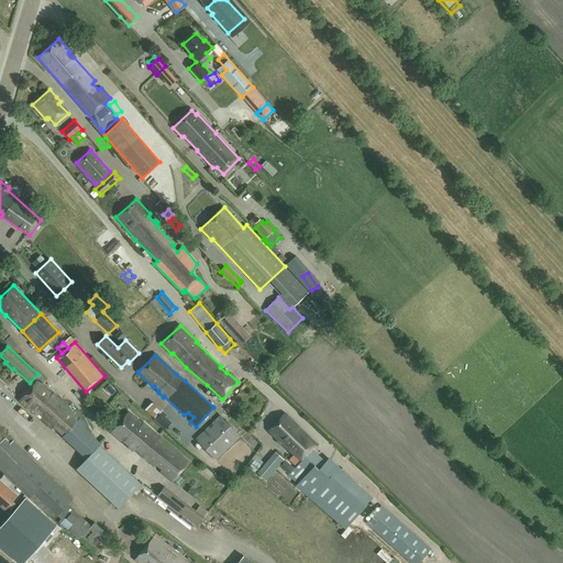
[(41,418),(40,419),(50,429),(53,427),(63,435),(79,418),(53,394),(52,394),(37,381),(19,401),(30,411),(31,411),(36,417),(39,416),(41,418)]
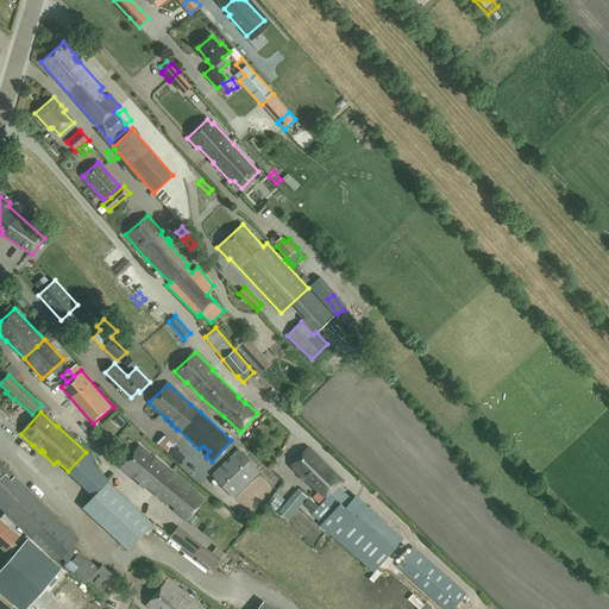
[(163,435),(156,443),(165,452),(174,444),(165,437),(163,435)]
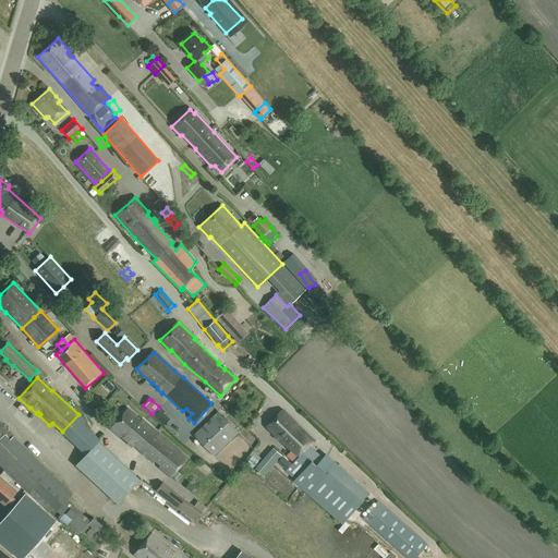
[(161,408),(154,416),(157,420),(164,413),(165,411),(161,408)]
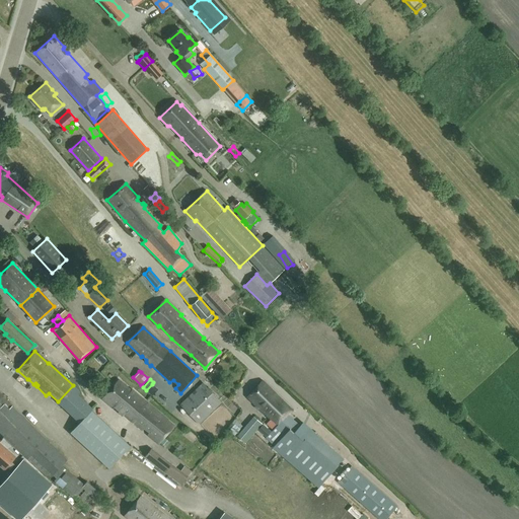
[(131,421),(146,402),(132,390),(119,380),(102,399),(114,409),(117,409),(119,411),(119,413),(123,416),(124,415),(131,421)]
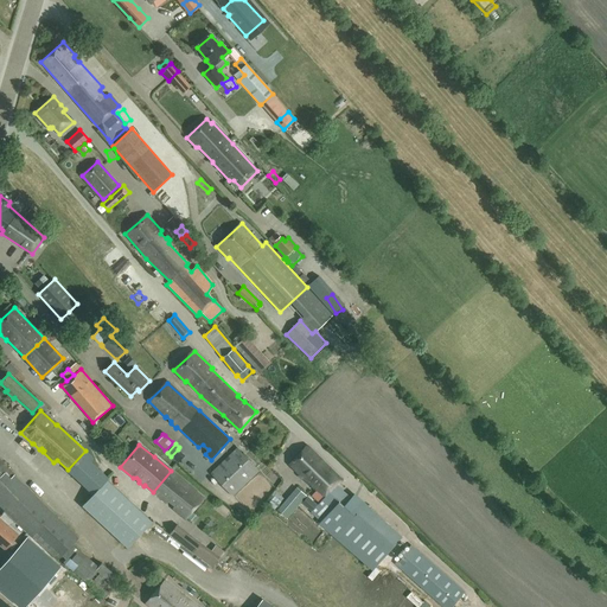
[(232,497),(244,486),(260,471),(237,447),(210,473),(232,497)]
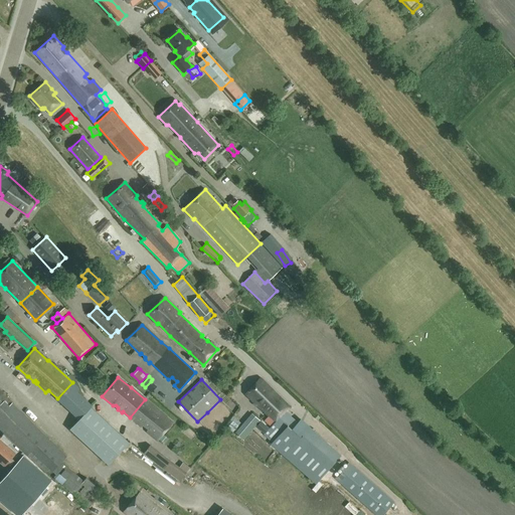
[(286,427),(279,419),(291,407),(261,379),(249,390),(245,394),(249,398),(269,416),(265,420),(271,426),(264,435),(272,444),(271,445),(315,485),(341,456),(300,419),(292,428),(288,425),(286,427)]
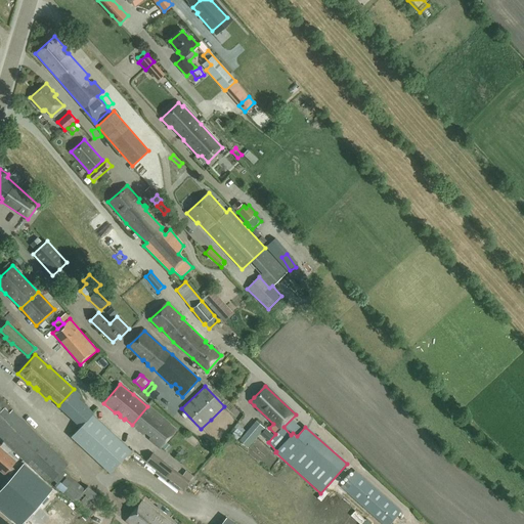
[(81,395),(74,389),(58,405),(58,406),(80,427),(92,413),(92,415),(94,413),(78,398),(81,395)]
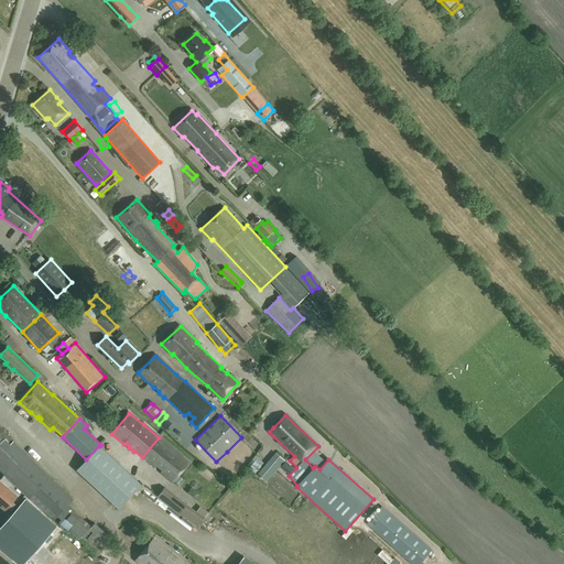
[(72,500),(0,427),(0,469),(30,499),(61,527),(63,525),(96,555),(111,539),(95,523),(91,528),(67,506),(72,500)]
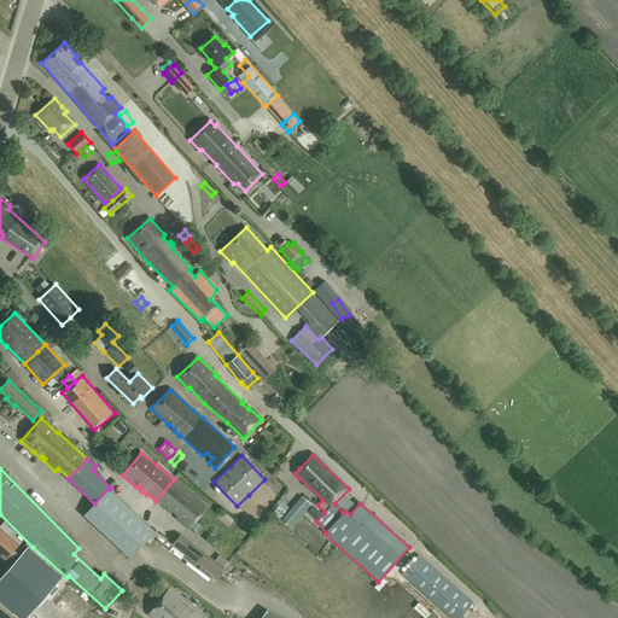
[(174,479),(156,501),(169,512),(172,511),(178,516),(176,518),(188,529),(207,507),(202,502),(202,501),(174,479)]
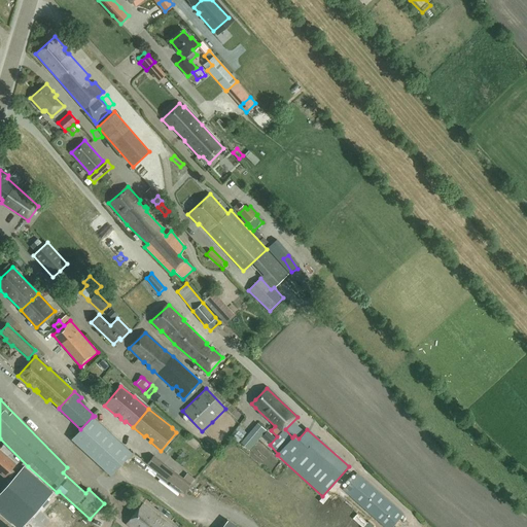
[(93,417),(93,416),(80,429),(71,440),(110,476),(132,453),(93,417)]
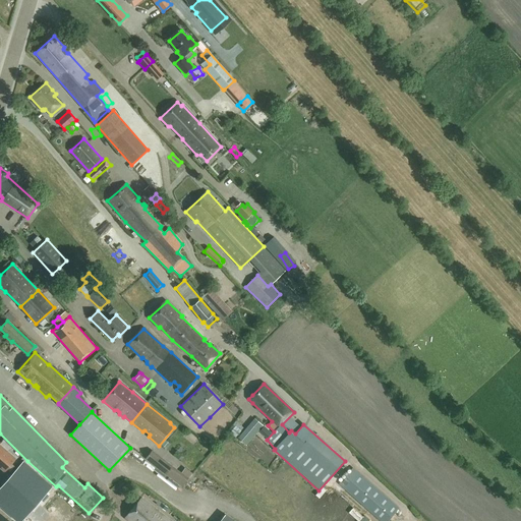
[(249,441),(258,431),(267,439),(272,432),(254,418),(241,433),(237,438),(246,446),(249,441)]
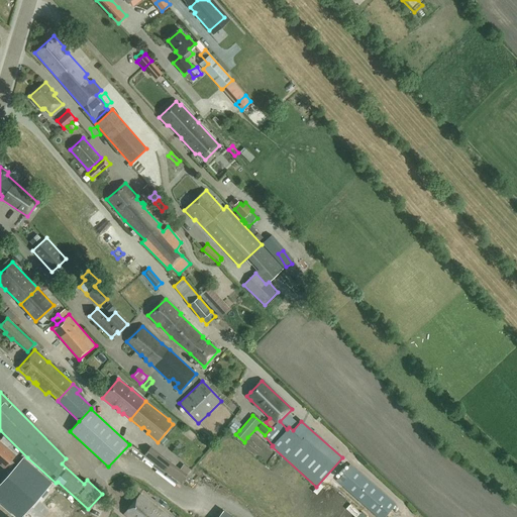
[(234,433),(240,425),(233,420),(227,429),(234,433)]
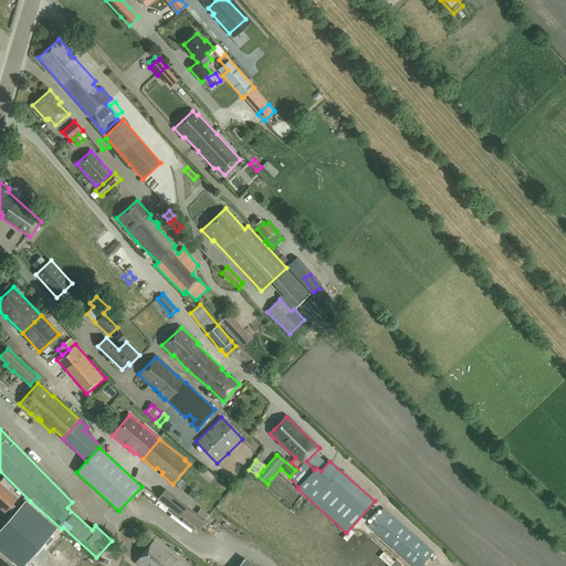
[(209,480),(212,475),(200,465),(196,471),(209,480)]
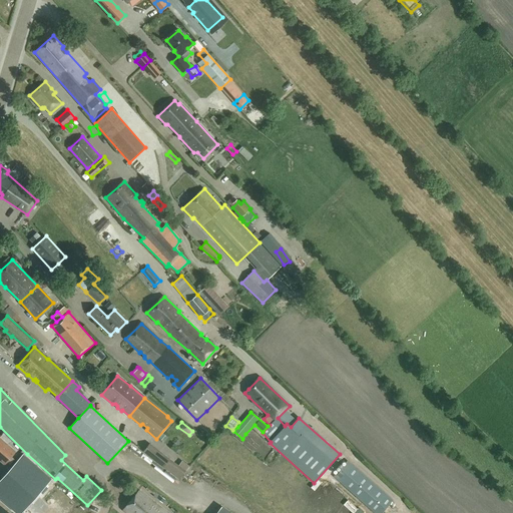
[(0,459),(4,464),(7,461),(10,464),(20,452),(14,447),(16,444),(8,437),(6,440),(0,436),(0,435),(0,459)]
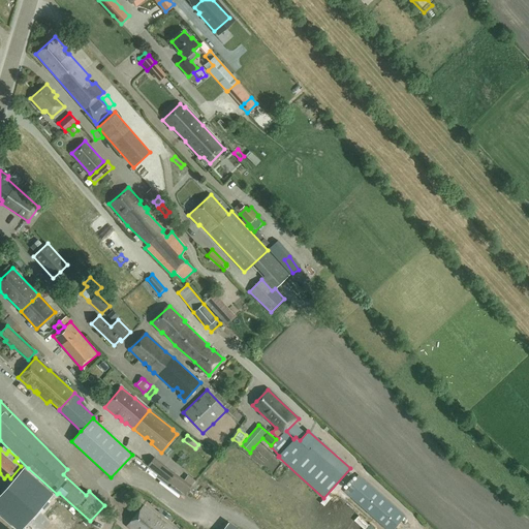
[(168,481),(176,473),(164,465),(154,457),(153,458),(147,466),(168,481)]
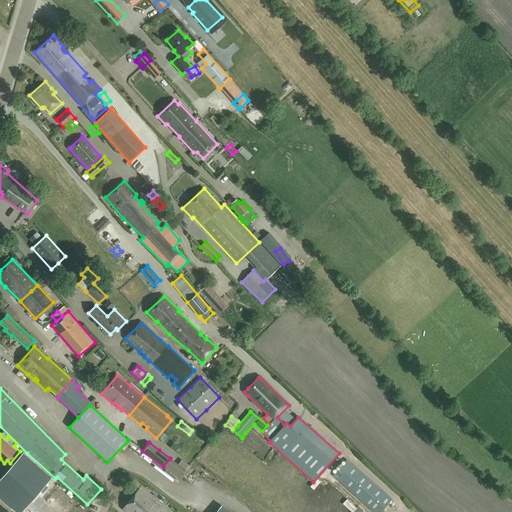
[(259,446),(254,453),(261,458),(266,451),(259,446)]
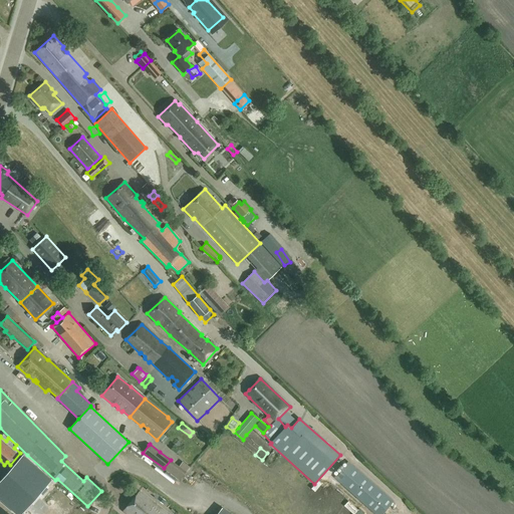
[(23,455),(0,481),(0,498),(17,513),(20,513),(51,480),(23,455)]
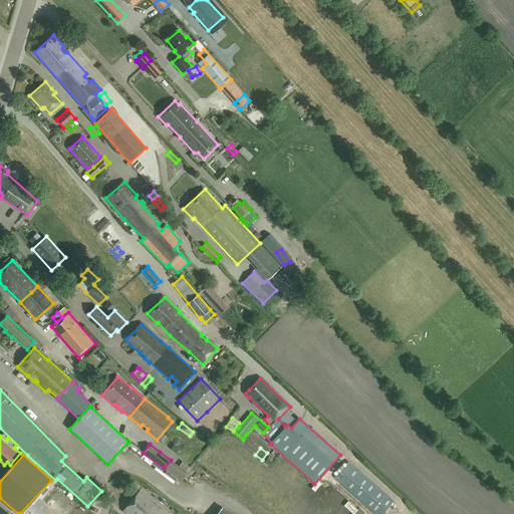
[(346,463),(332,478),(371,513),(381,513),(392,503),(346,463)]
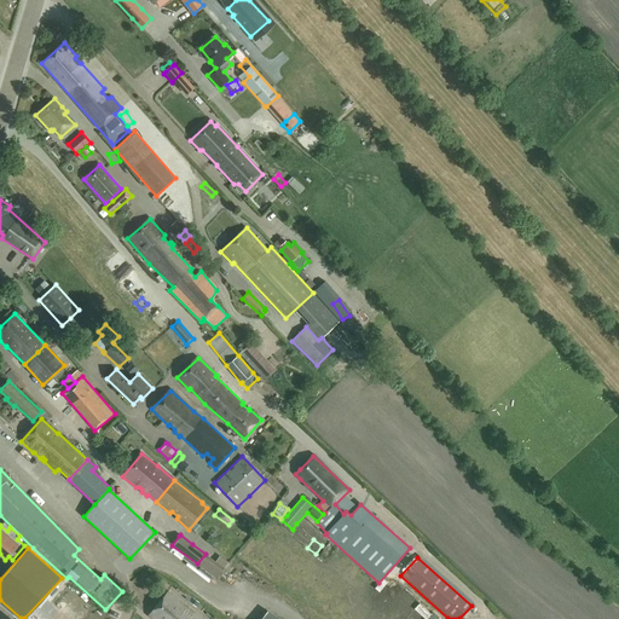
[(80,613),(86,607),(64,585),(47,601),(64,618),(80,618),(84,615),(80,613)]
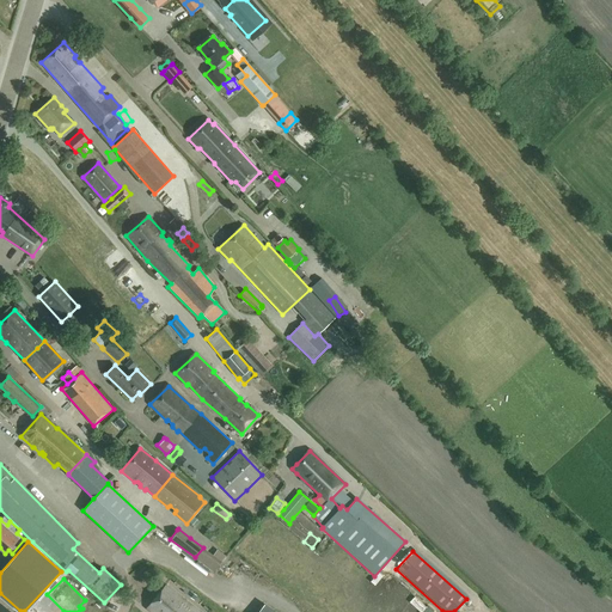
[(199,611),(166,586),(147,609),(151,611),(199,611)]
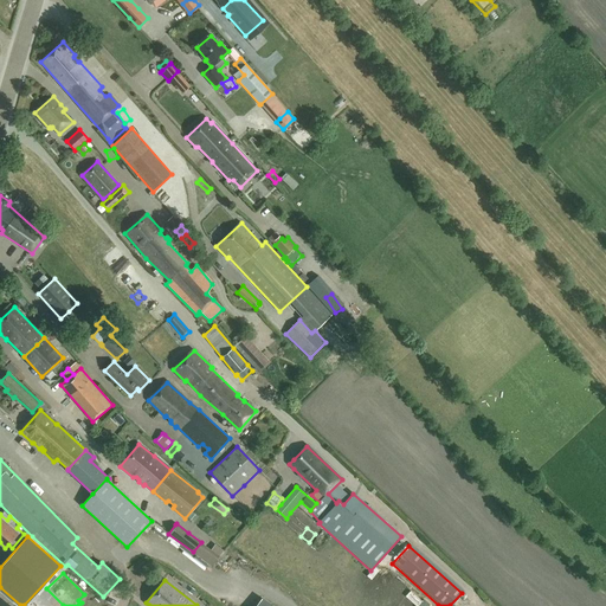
[(192,594),(195,590),(188,585),(185,588),(192,594)]
